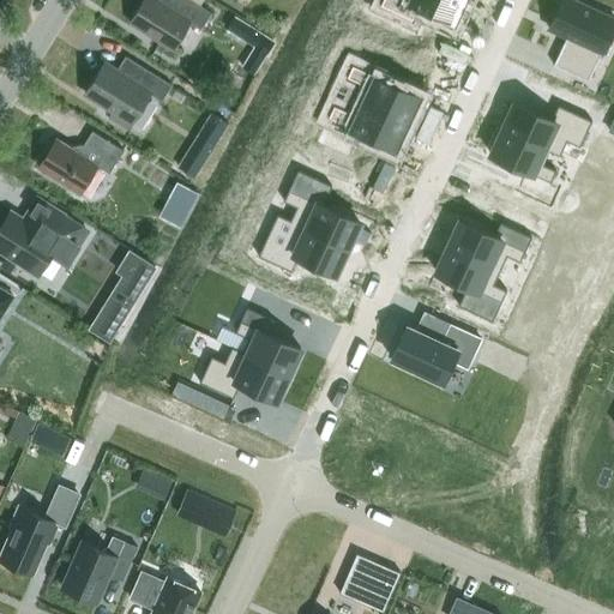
[(191,0),(158,0),(158,1),(156,0),(143,0),(130,22),(173,48),(190,23),(200,30),(211,12),(200,5),(191,0)]
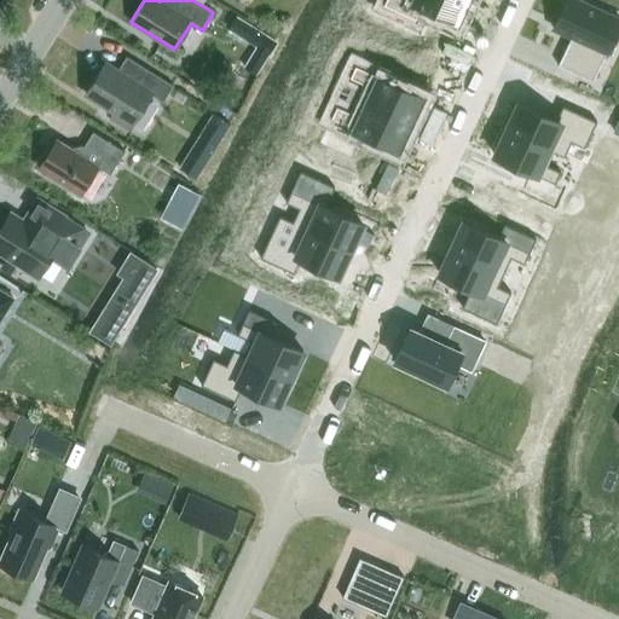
[(409,0),(457,22),(466,0),(409,0)]
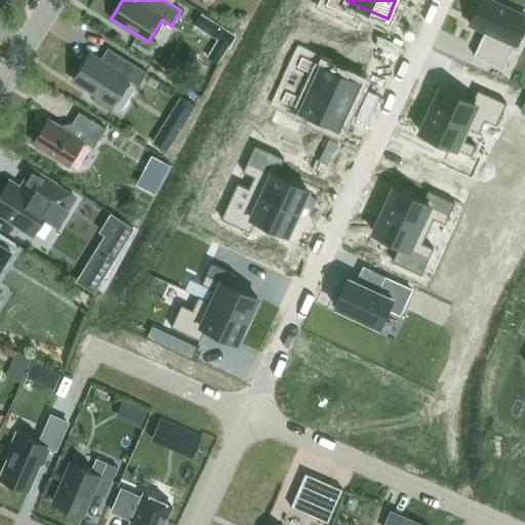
[(480,0),(470,24),(485,31),(487,32),(484,39),(482,38),(474,55),(503,69),(524,22),(524,15),(490,0),(480,0)]
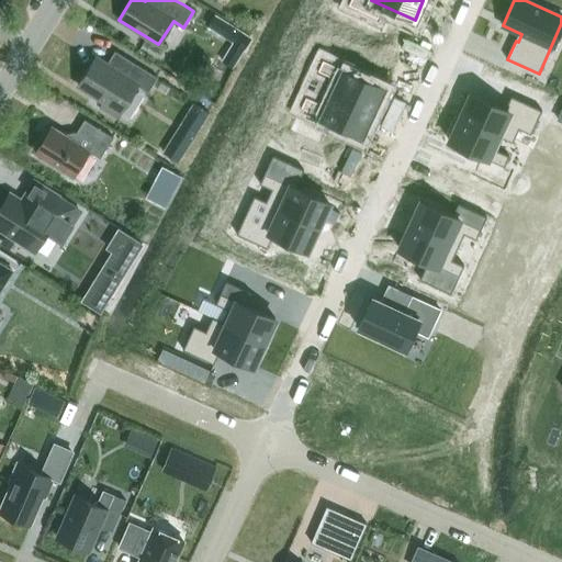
[(214,14),(208,26),(220,34),(226,22),(214,14)]
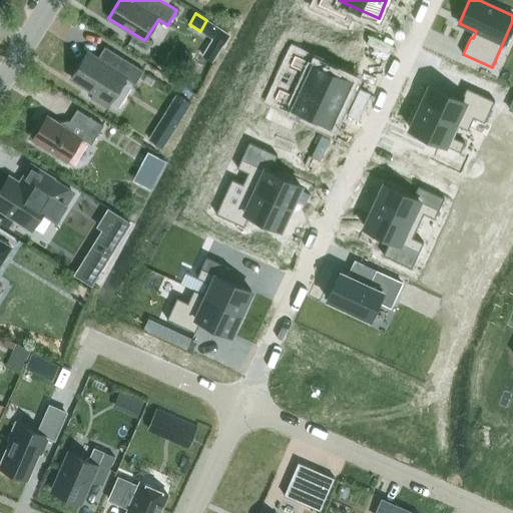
[(336,36),(355,45),(362,30),(343,21),(336,36)]
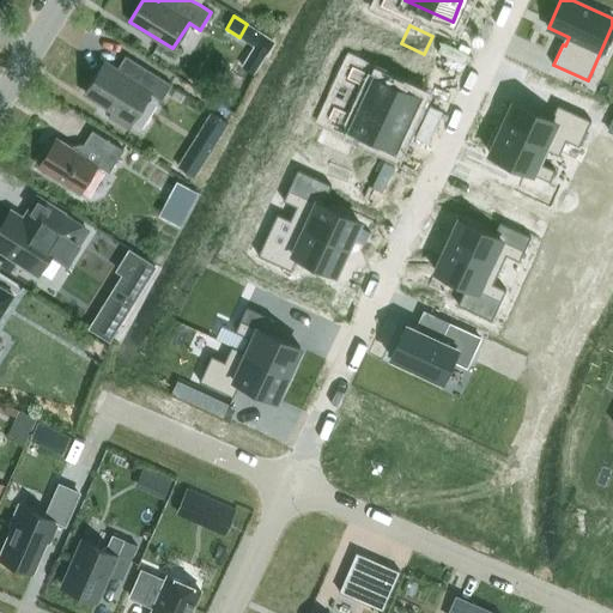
[(150,93),(162,101),(171,85),(125,55),(116,71),(103,62),(85,92),(114,110),(109,117),(127,129),(150,93)]
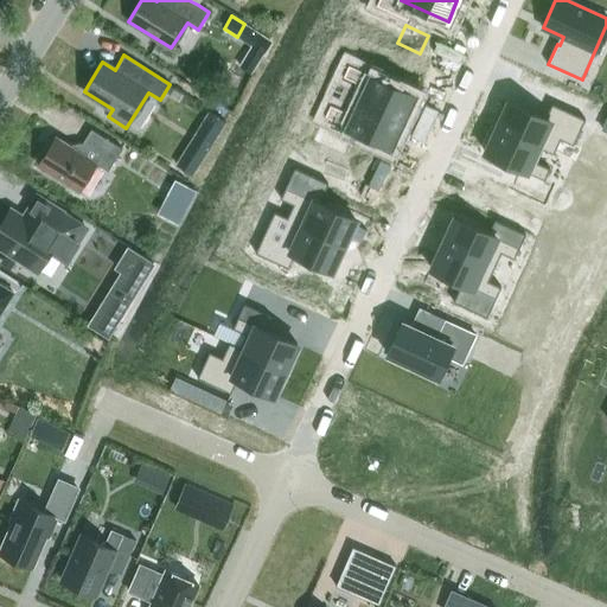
[(355,66),(349,78),(362,84),(356,98),(402,120),(414,95),(355,66)]
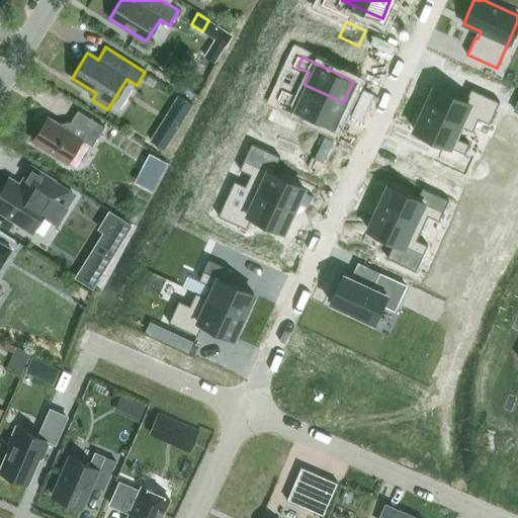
[(286,91),(282,101),(333,124),(343,102),(304,84),(297,96),(286,91)]
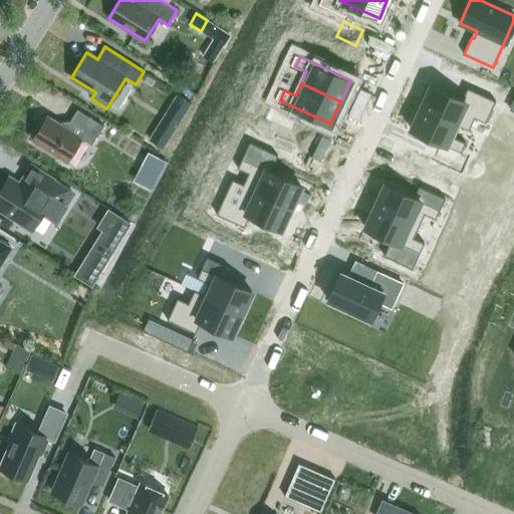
[(431,85),(421,108),(460,126),(469,131),(475,117),(486,122),(496,100),(467,87),(462,99),(431,85)]
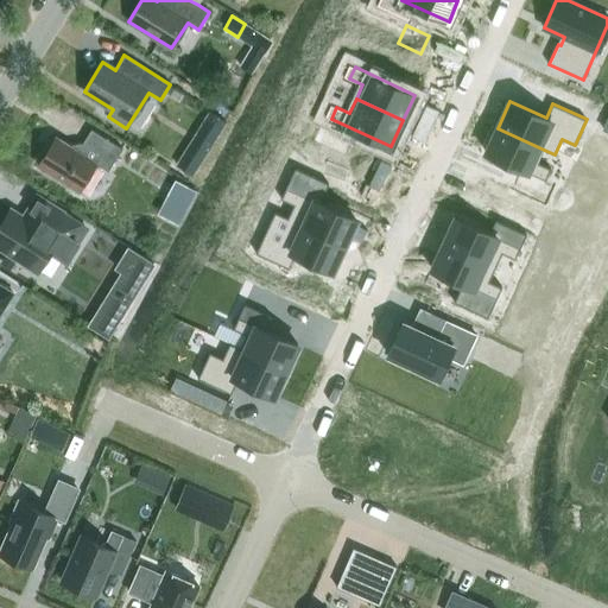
[(192,176),(194,173),(209,150),(226,122),(225,121),(208,111),(175,165),(190,175),(192,176)]
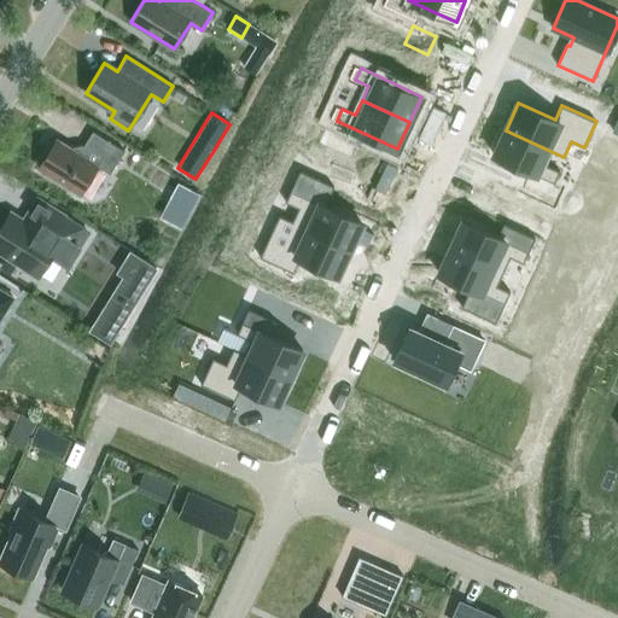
[(506,130),(494,156),(554,184),(560,172),(547,165),(553,152),(506,130)]
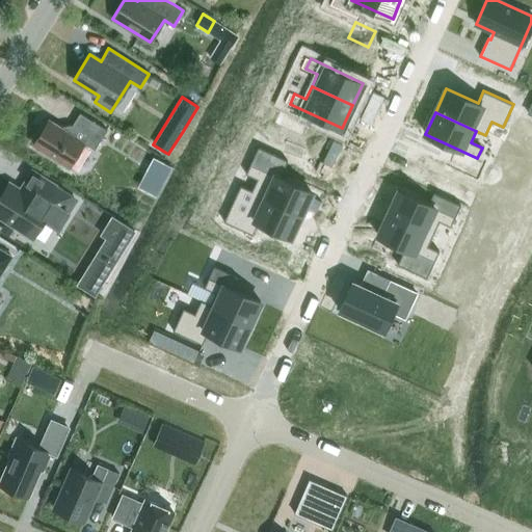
[(49,120),(33,145),(69,167),(84,143),(95,150),(107,130),(80,113),(72,126),(70,125),(63,127),(62,128),(49,120)]
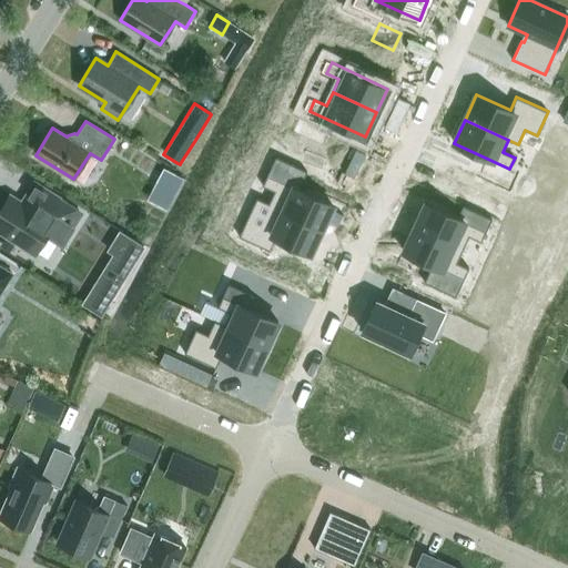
[(276,158),(262,186),(274,192),(269,204),(322,229),(333,205),(298,190),(307,172),(276,158)]
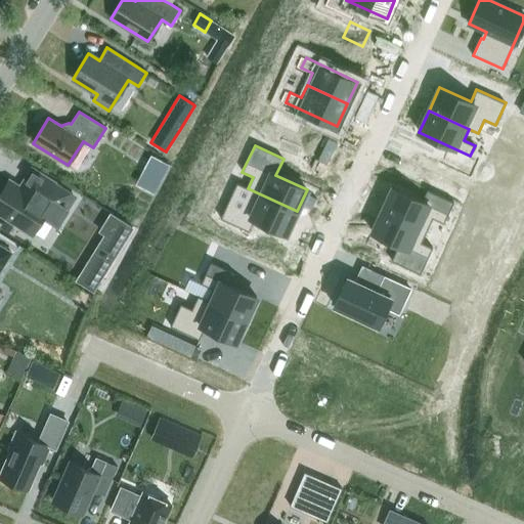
[(169,165),(150,156),(143,170),(162,179),(169,165)]
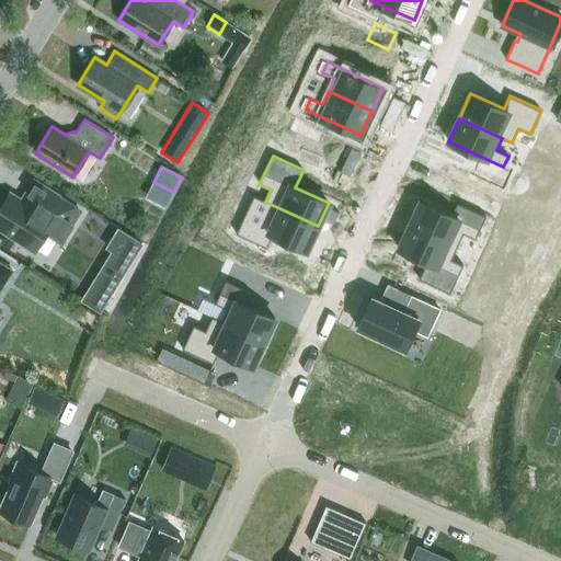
[(79,210),(57,196),(58,195),(34,180),(21,201),(10,193),(0,207),(0,229),(34,251),(47,230),(61,240),(79,210)]
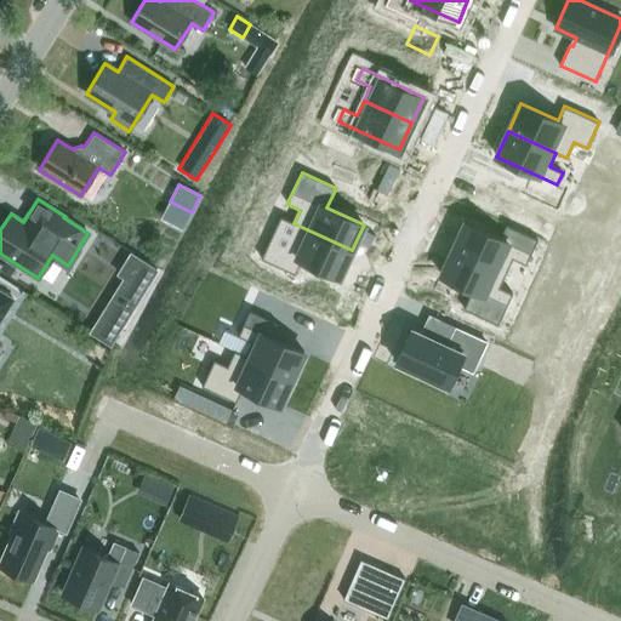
[(280,216),(261,258),(296,274),(302,260),(340,277),(352,250),(294,223),(280,216)]
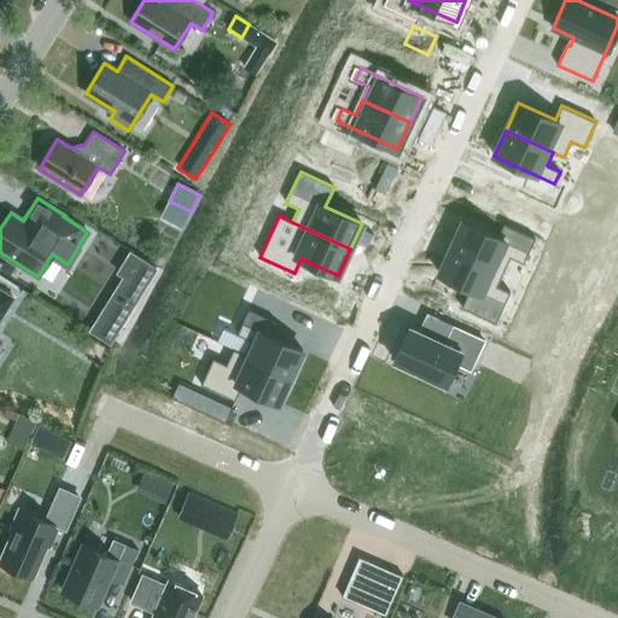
[(464,221),(452,248),(503,272),(511,257),(524,263),(535,239),(503,223),(497,237),(464,221)]
